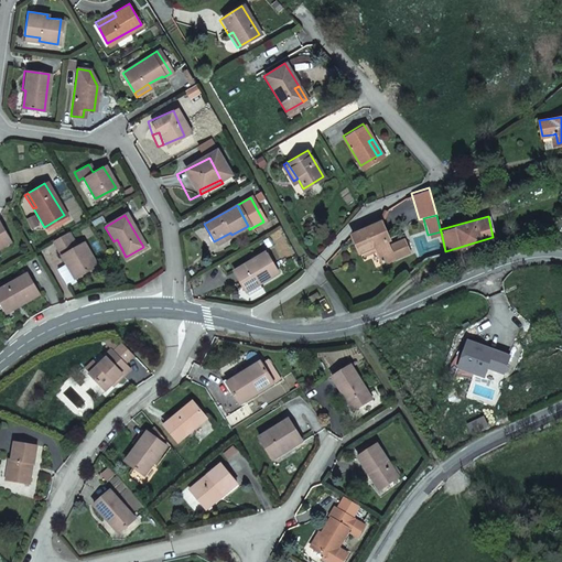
[(385,241),(389,240),(380,219),(350,233),(359,252),(374,246),(380,263),(407,251),(402,239),(387,246),(385,241)]
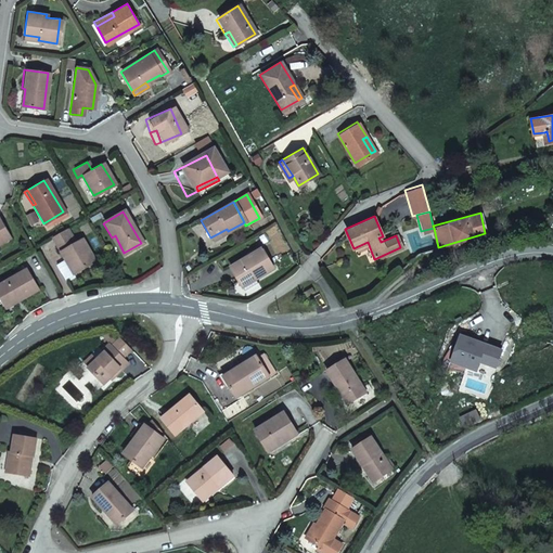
[(80,240),(73,244),(64,228),(49,236),(61,257),(71,274),(82,268),(93,261),(80,240)]
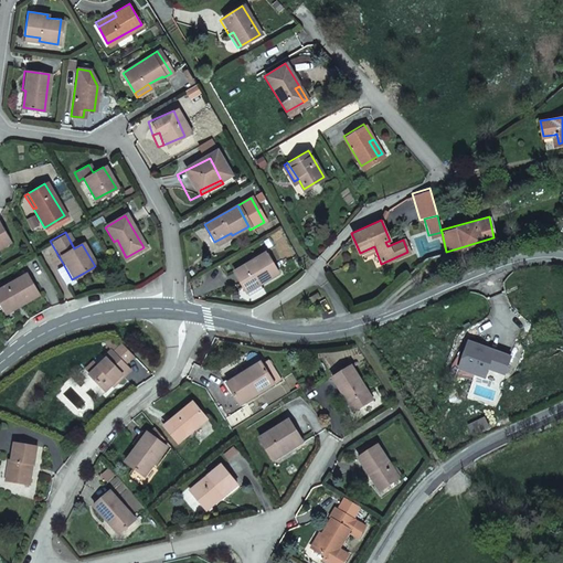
[(214,242),(215,244),(232,235),(231,233),(214,242)]
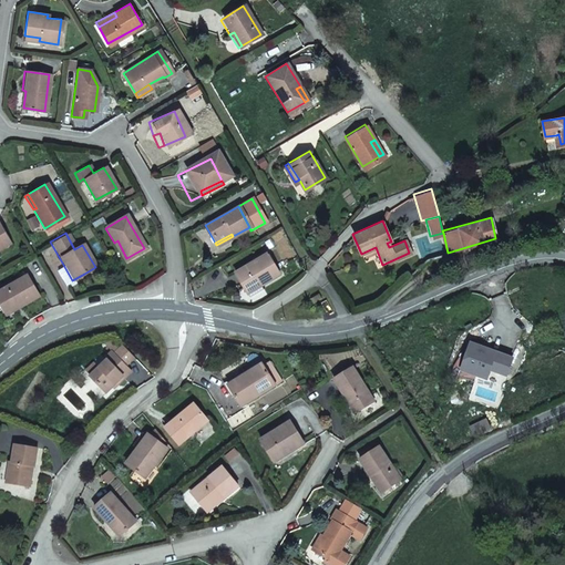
[(126,258),(117,240),(114,243),(124,260),(126,258)]
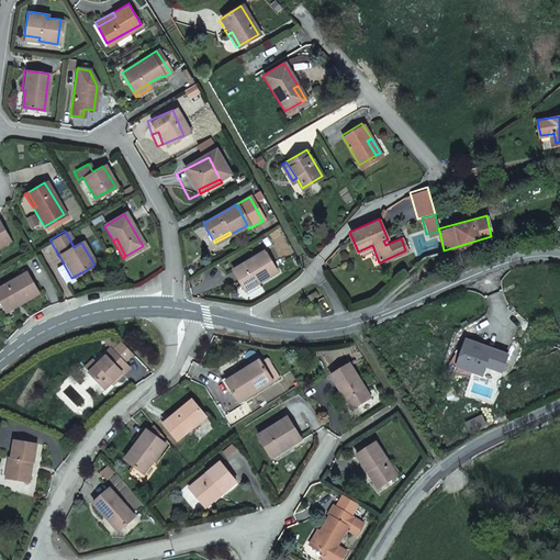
[(259,280),(277,269),(265,249),(234,267),(244,283),(257,277),(259,280)]
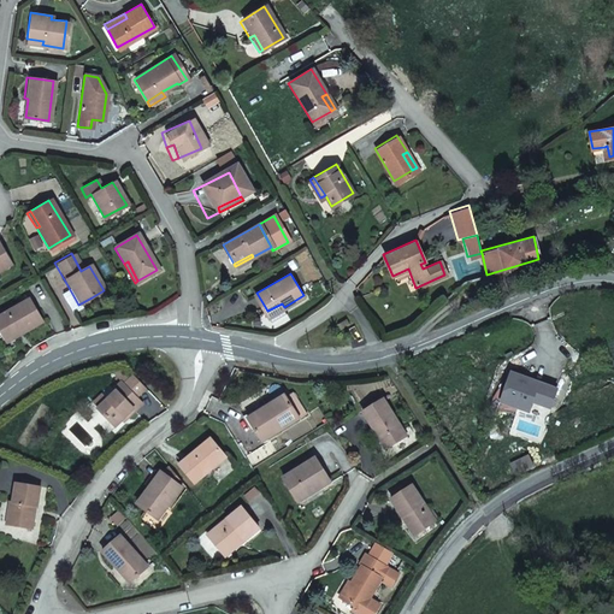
[(19,332),(41,320),(29,297),(0,313),(0,330),(4,337),(18,329),(19,332)]
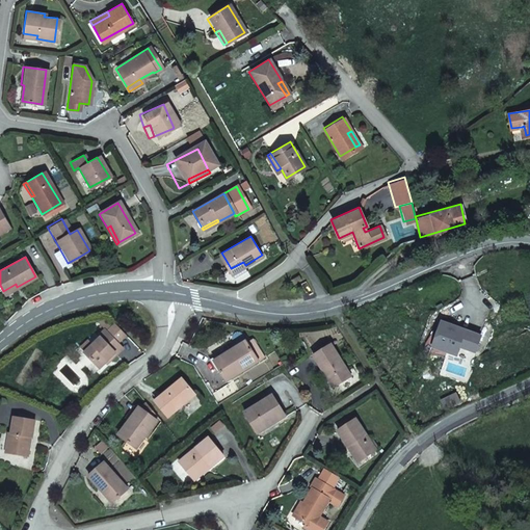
[(231,268),(233,272),(245,265),(243,262),(231,268)]
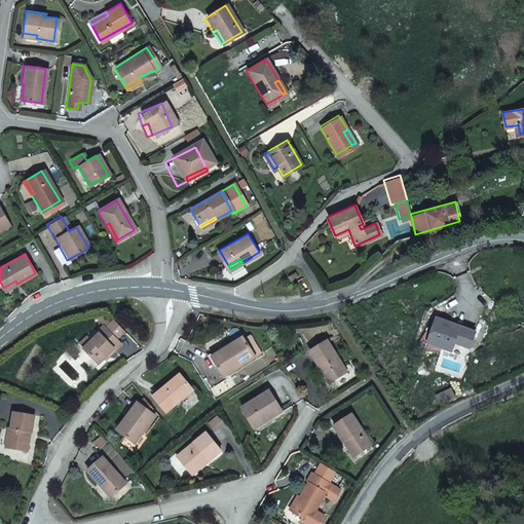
[(288,274),(290,279),(298,275),(295,270),(288,274)]
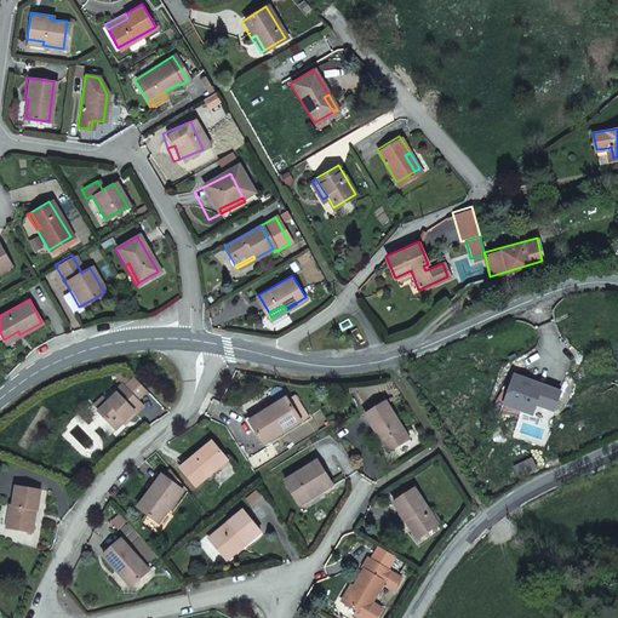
[(4,339),(5,342),(19,335),(18,331),(4,339)]
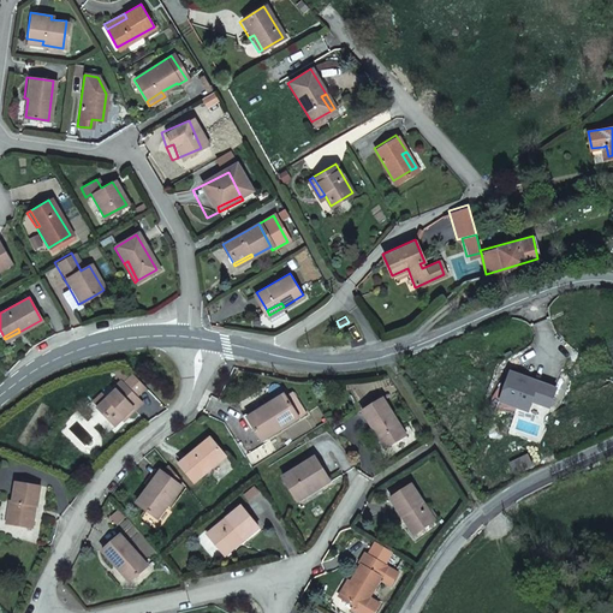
[(148,384),(135,370),(125,381),(121,378),(114,385),(117,387),(108,394),(103,390),(94,398),(99,404),(115,422),(134,404),(135,406),(143,399),(138,393),(148,384)]
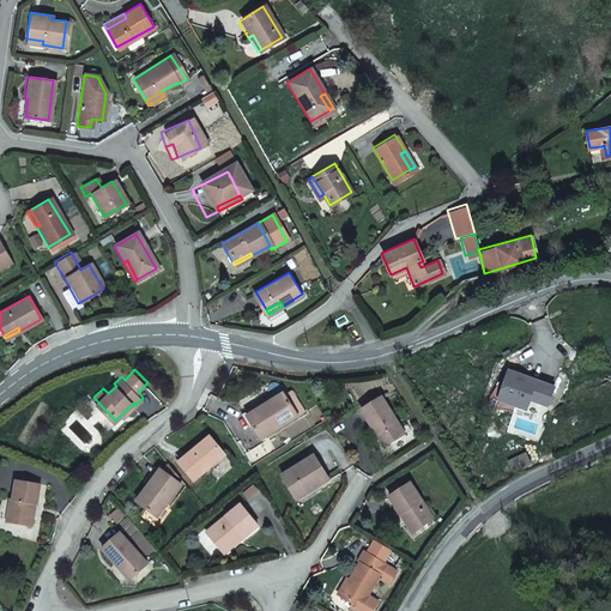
[(524,410),(549,416),(555,383),(534,380),(507,370),(497,397),(525,407),(524,410)]
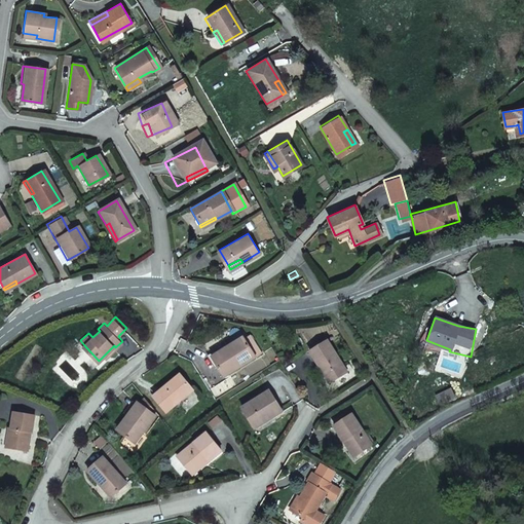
[(224,375),(256,356),(261,352),(250,334),(244,337),(242,335),(211,354),(224,375)]
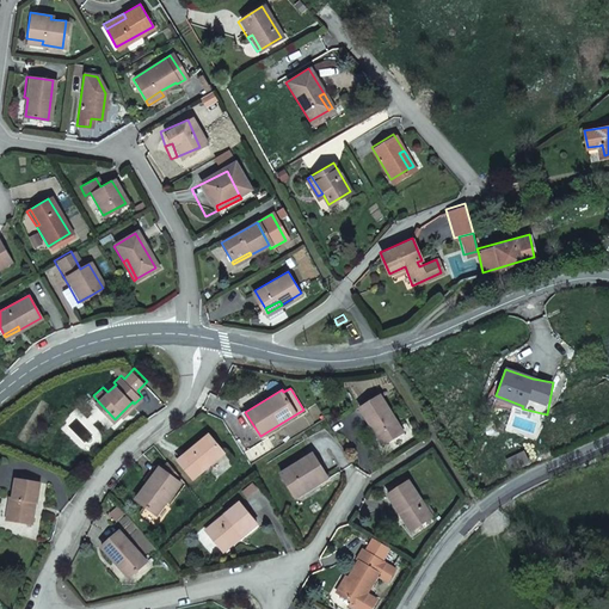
[(388,442),(405,431),(382,394),(362,407),(376,432),(382,434),(388,442)]
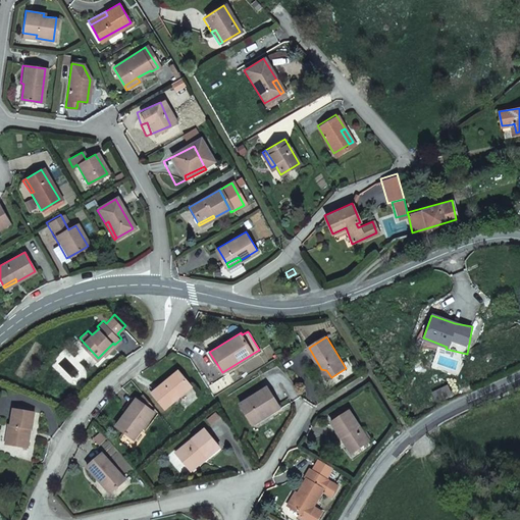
[(178,396),(176,394),(190,382),(178,369),(152,392),(165,407),(178,396)]
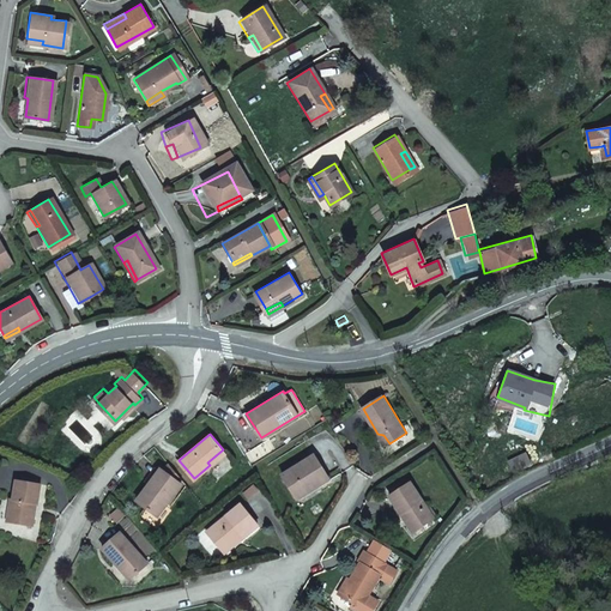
[(389,443),(383,435),(377,434),(385,446),(389,443)]
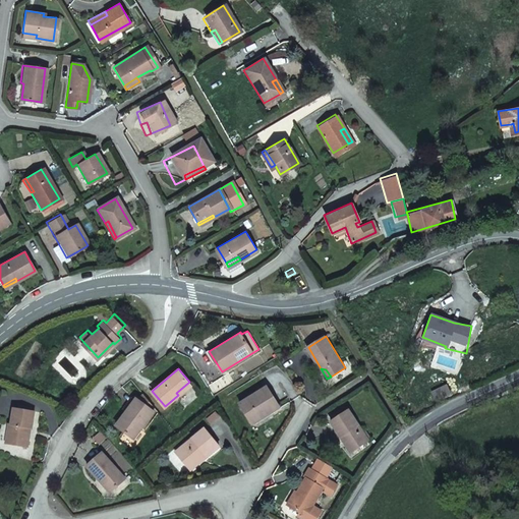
[(176,393),(178,395),(191,384),(189,382),(176,393)]
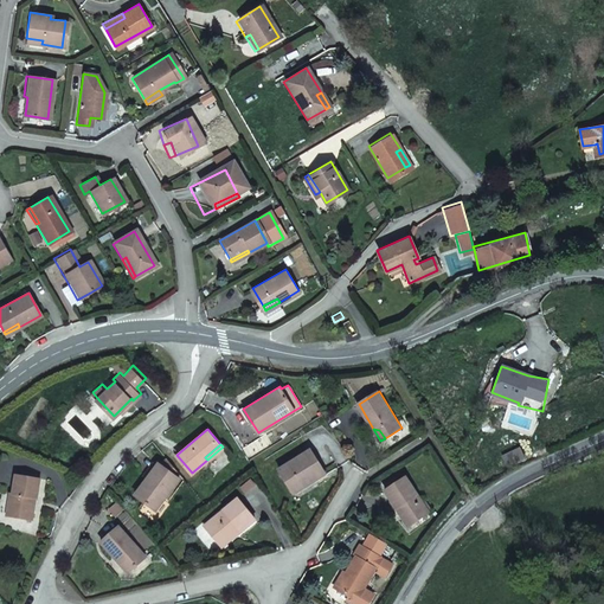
[(519,448),(502,455),(505,463),(522,456),(519,448)]
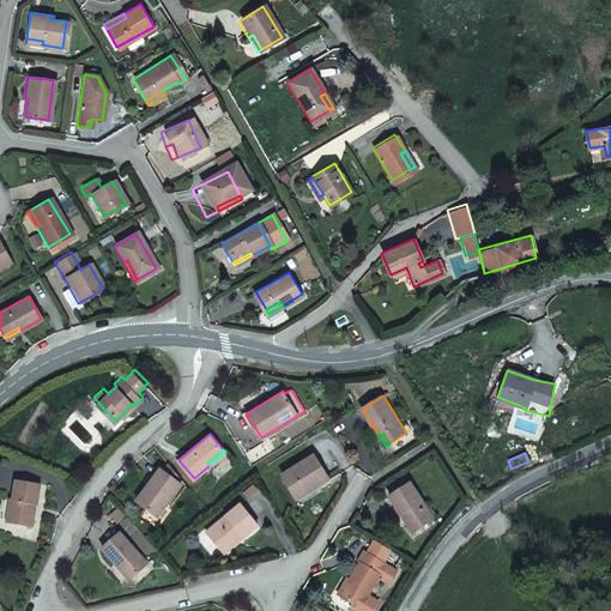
[(319,487),(328,481),(315,455),(282,475),(295,496),(316,483),(319,487)]
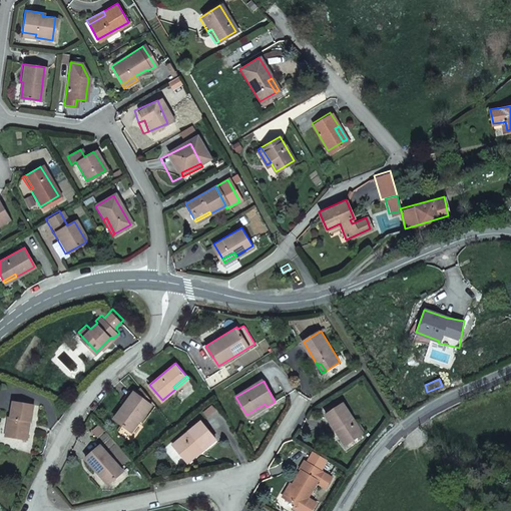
[(146,399),(142,396),(146,393),(141,386),(135,391),(134,390),(113,417),(130,429),(151,402),(146,399)]
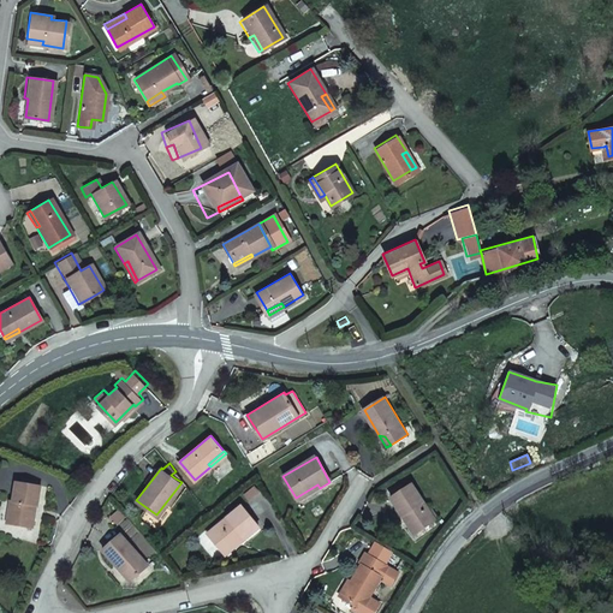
[(39,484),(13,483),(12,503),(10,503),(9,515),(12,515),(12,525),(25,527),(25,523),(35,523),(35,511),(34,511),(35,505),(37,505),(39,484)]
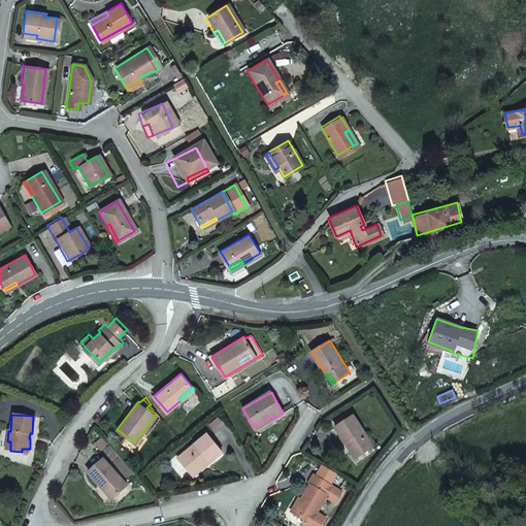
[(254,427),(255,430),(274,419),(272,416),(254,427)]
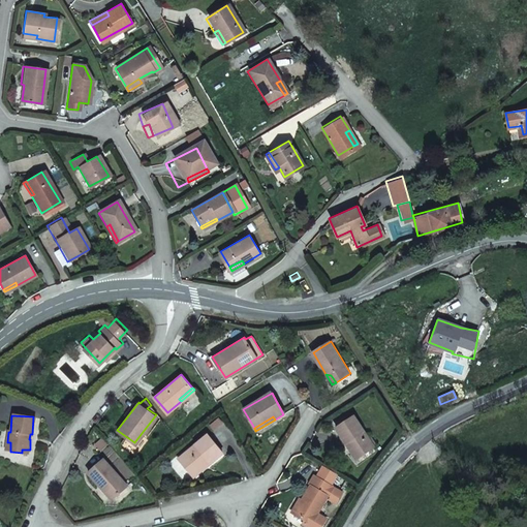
[(371,445),(366,437),(351,416),(334,429),(344,444),(347,442),(358,457),(372,446),(371,445)]
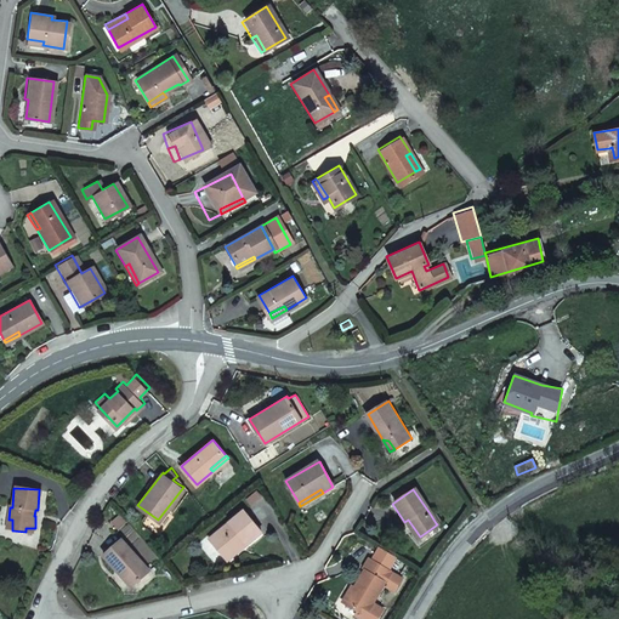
[(242,538),(245,541),(261,529),(244,507),(209,535),(222,552),(242,538)]
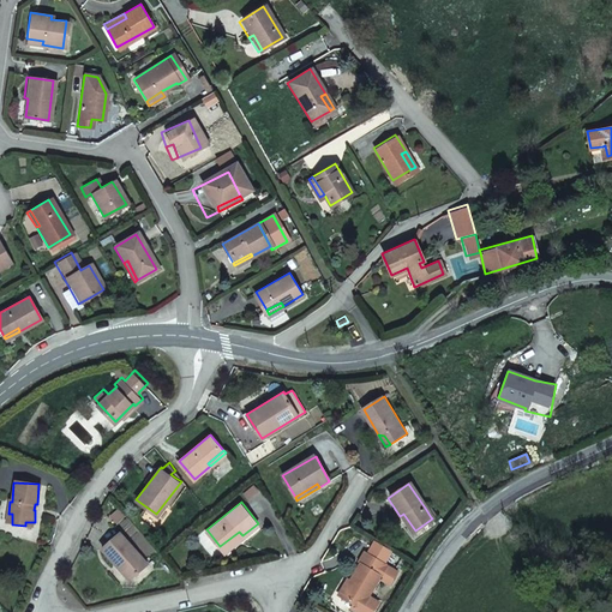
[(415,531),(403,514),(400,516),(412,533),(415,531)]
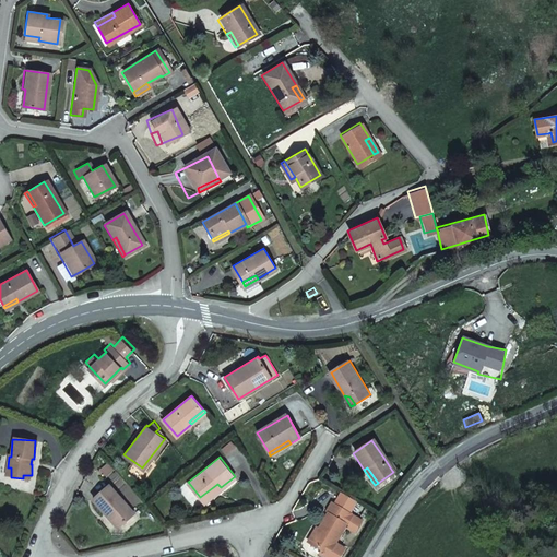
[(118,523),(132,511),(108,482),(92,496),(104,510),(105,508),(118,523)]
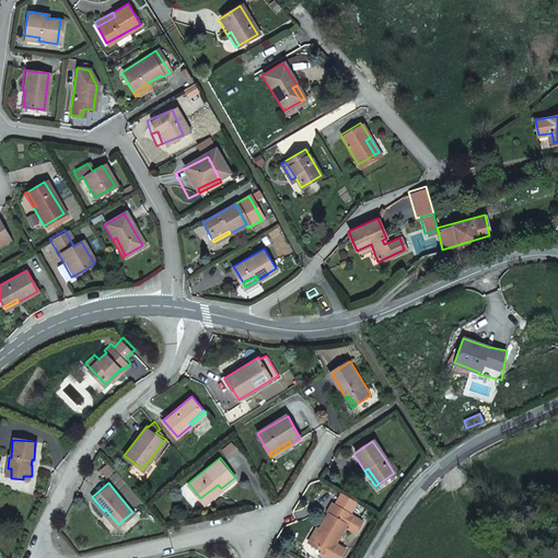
[(200,498),(204,502),(221,488),(218,485),(200,498)]
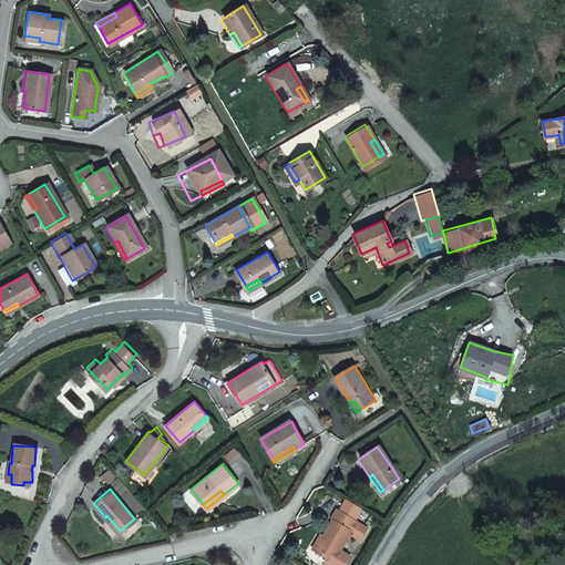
[(312,550),(331,562),(355,523),(335,511),(329,520),(331,521),(321,536),(312,550)]
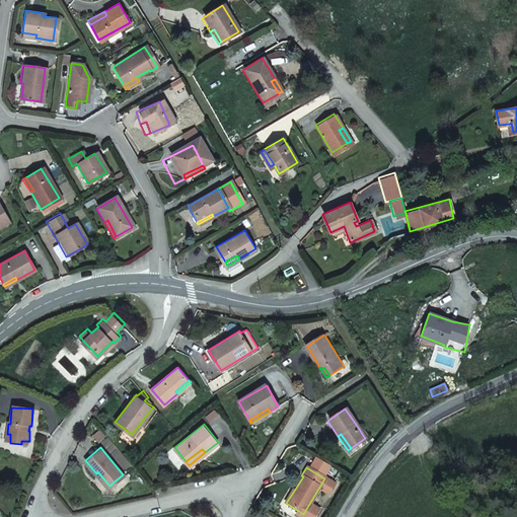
[(109,486),(97,471),(96,473),(107,487),(109,486)]
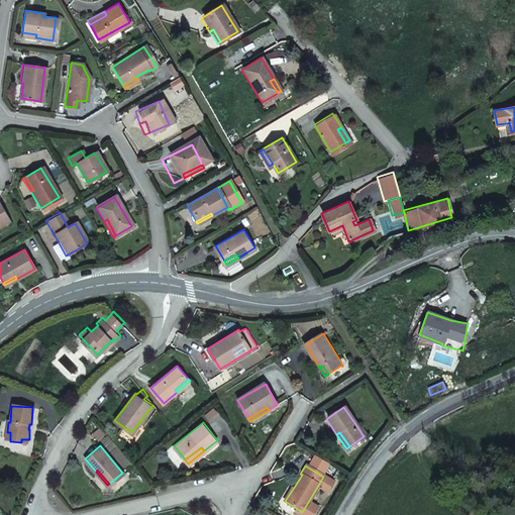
[(283,500),(285,501),(293,489),(291,487),(283,500)]
